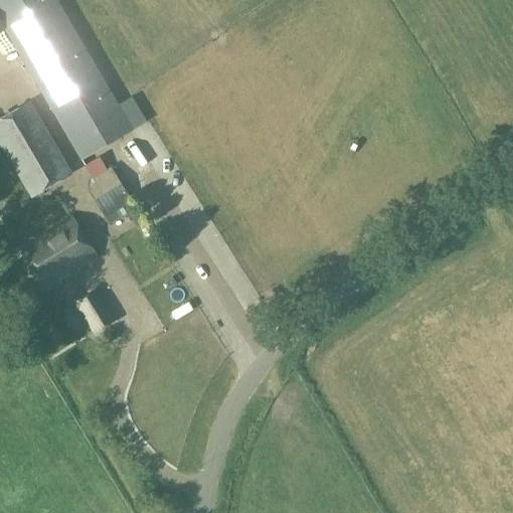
[(0,19),(69,140),(81,159),(131,130),(120,111),(54,0),(0,0),(0,19)]
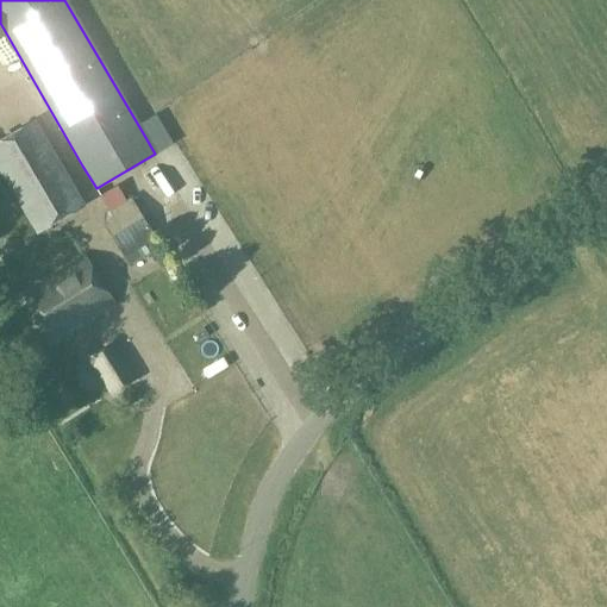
[(33,119),(0,138),(0,170),(37,235),(85,206),(33,119)]
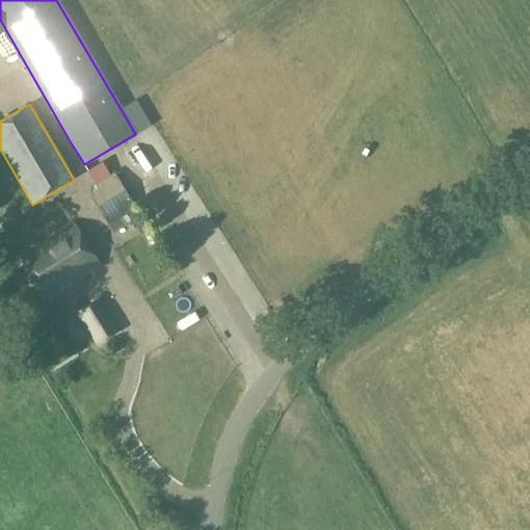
[(156,164),(166,158),(154,137),(144,143),(156,164)]
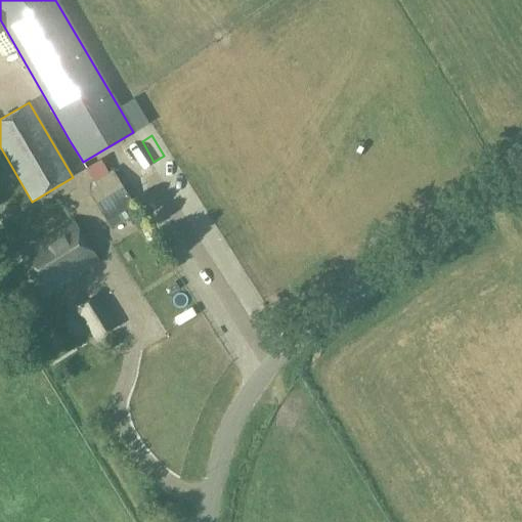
[(138,138),(128,143),(141,175),(151,171),(138,138)]
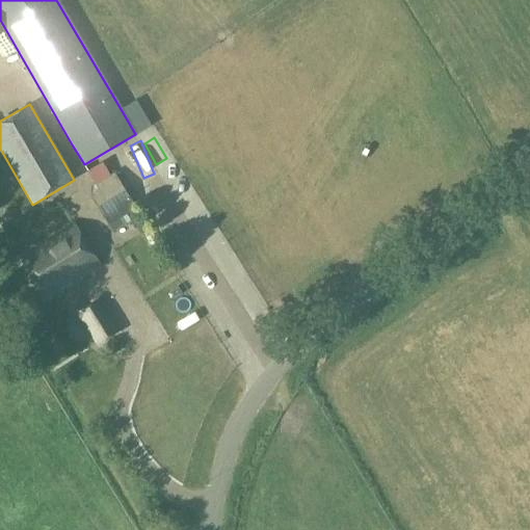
[(86,189),(108,224),(135,208),(113,173),(109,175),(102,162),(86,171),(95,184),(86,189)]
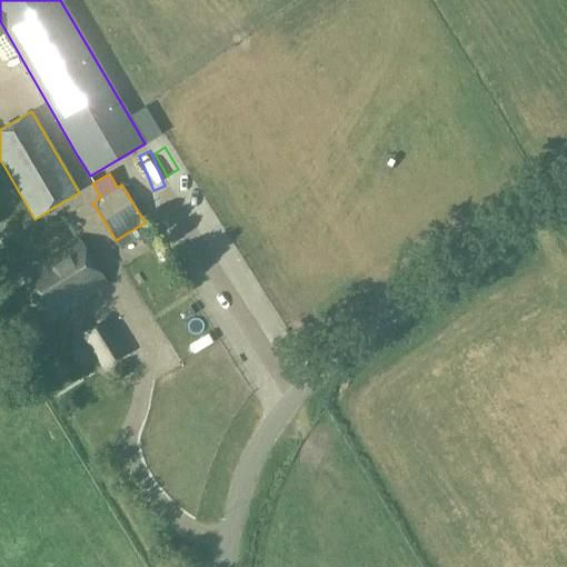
[(168,217),(190,209),(181,183),(159,191),(168,217)]
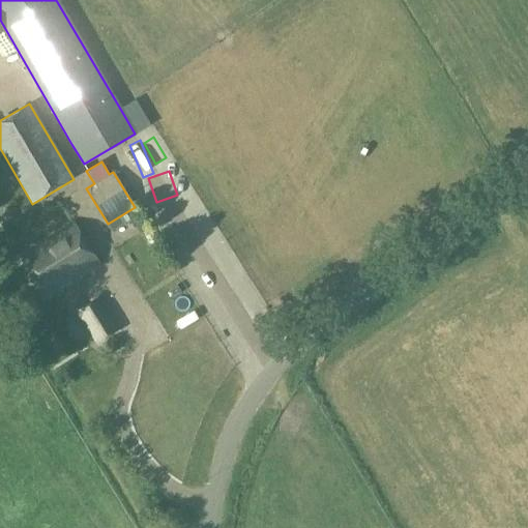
[(44,296),(98,262),(74,222),(19,256),(44,296)]
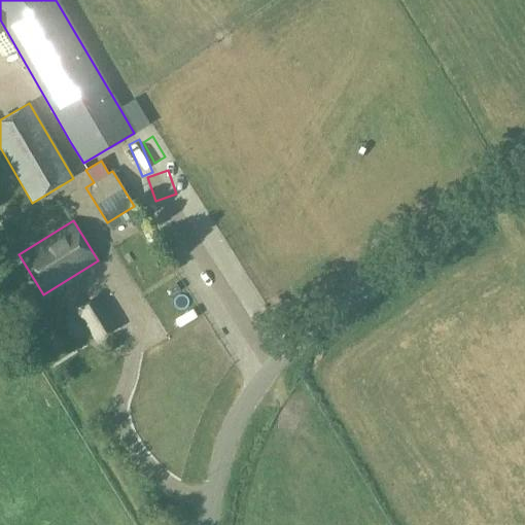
[(96,296),(76,308),(96,340),(115,327),(96,296)]
